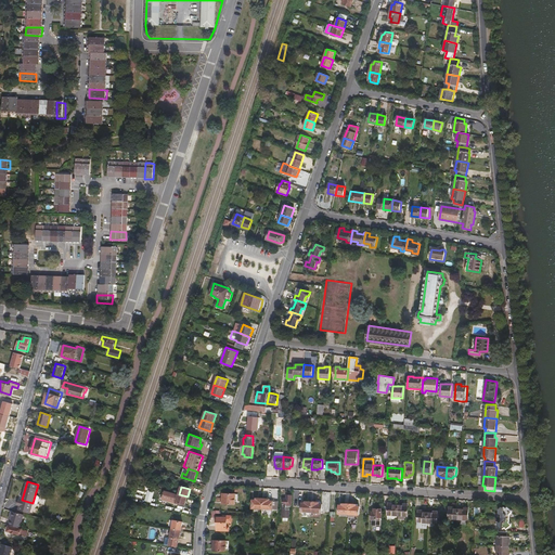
[(188,497),(179,494),(165,490),(163,499),(185,505),(188,497)]
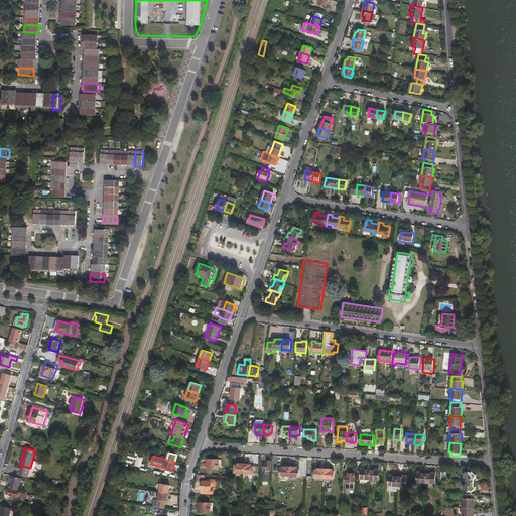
[(219,469),(219,459),(208,458),(208,459),(207,469),(208,469),(218,469),(219,469)]
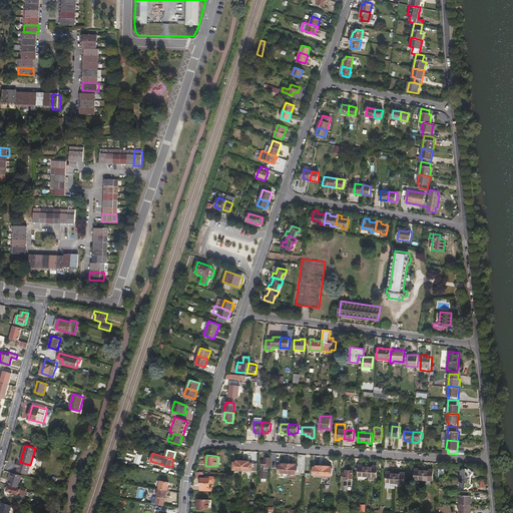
[(270,467),(270,463),(270,458),(265,458),(265,461),(263,461),(262,461),(261,479),(267,479),(267,478),(267,471),(265,471),(265,467),(269,468),(270,467)]
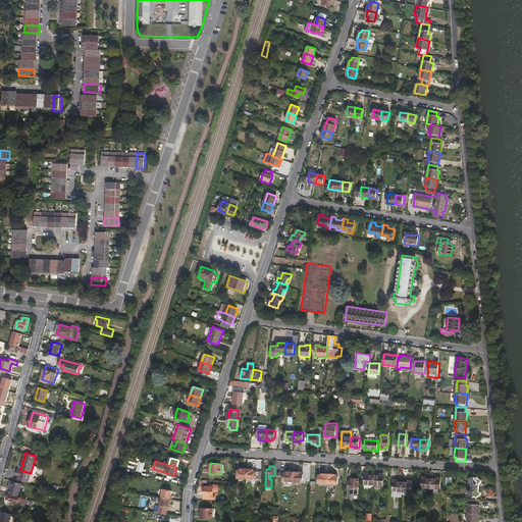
[(247,478),(247,469),(242,468),(241,469),(241,470),(238,470),(238,471),(237,478),(247,478)]
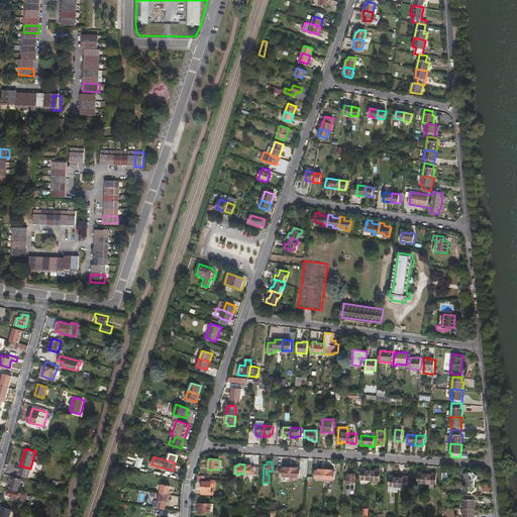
[(253,474),(254,467),(251,467),(250,464),(244,464),(244,474),(253,475),(253,474)]
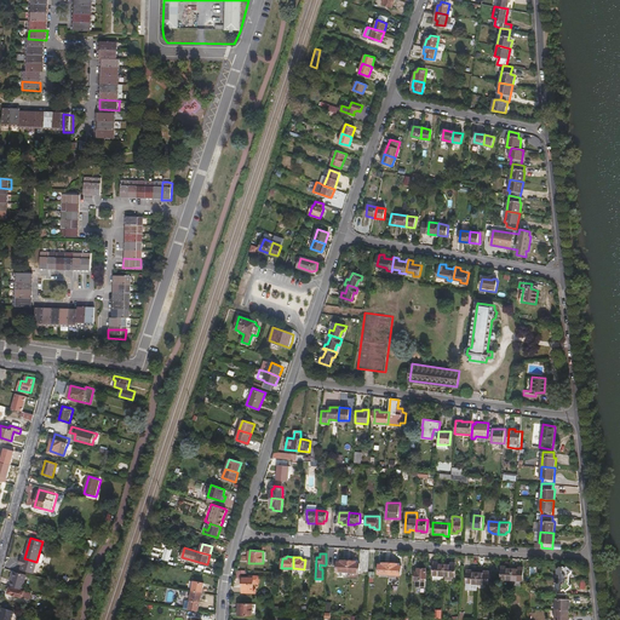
[(348,572),(349,561),(342,560),(340,562),(337,562),(337,570),(348,572)]
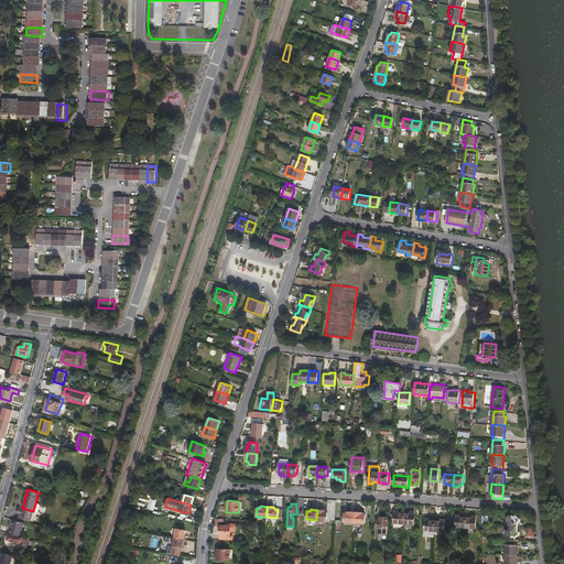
[(327,521),(327,513),(327,512),(324,512),(324,510),(317,510),(316,520),(327,521)]
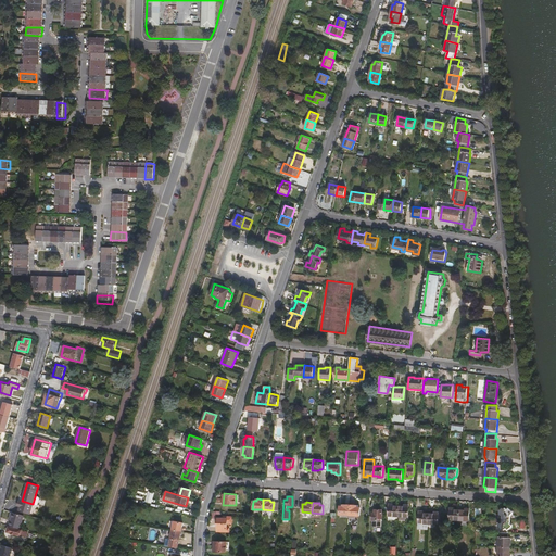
[(350,515),(350,505),(343,504),(343,506),(340,506),(339,514),(350,515)]
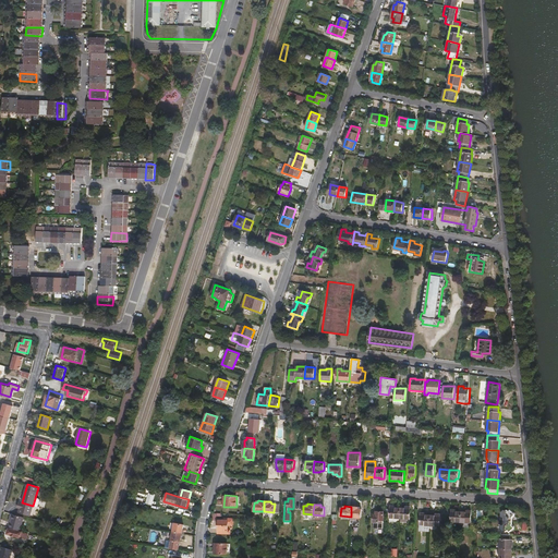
[(400,518),(400,508),(398,508),(395,507),(395,506),(390,506),(390,507),(389,517),(400,518)]
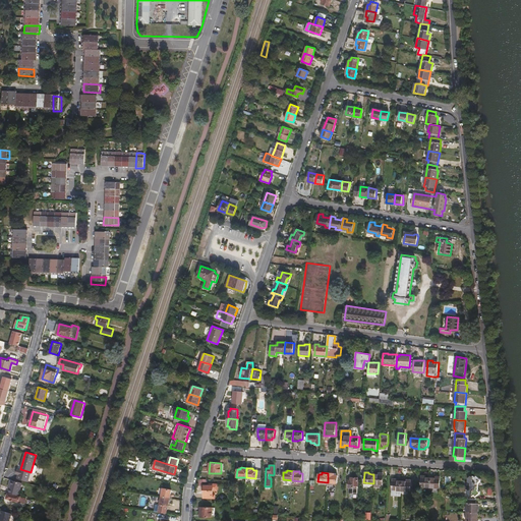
[(337,482),(338,475),(334,475),(334,473),(328,473),(328,482),(337,483),(337,482)]
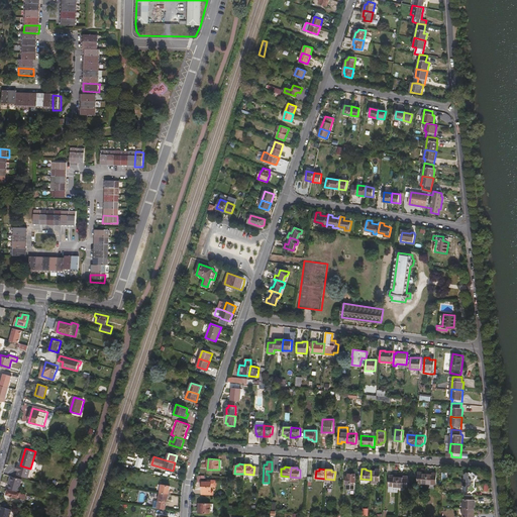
[(380,480),(380,472),(380,470),(377,470),(376,471),(371,471),(371,480),(375,480),(379,481),(380,480)]
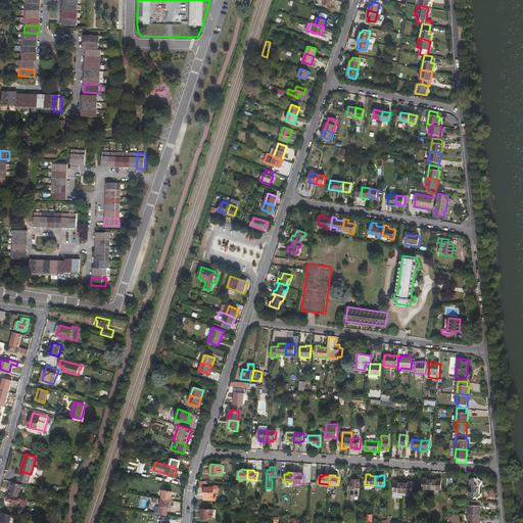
[(432,489),(432,480),(427,479),(427,478),(426,478),(423,478),(423,479),(423,488),(423,489),(432,489)]
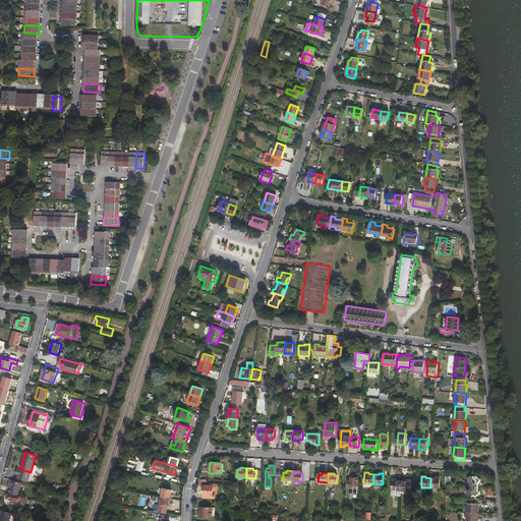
[(478,483),(480,482),(480,478),(478,476),(471,476),(469,478),(468,479),(468,481),(469,482),(465,482),(465,485),(478,486),(478,483)]
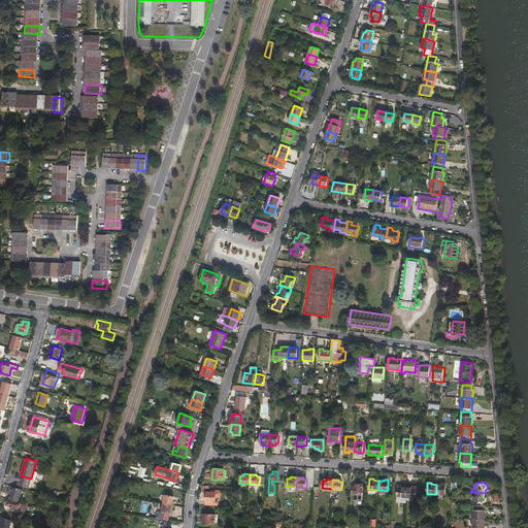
[(363,494),(363,490),(363,485),(356,484),(356,487),(354,487),(354,499),(358,500),(358,499),(362,499),(363,494)]
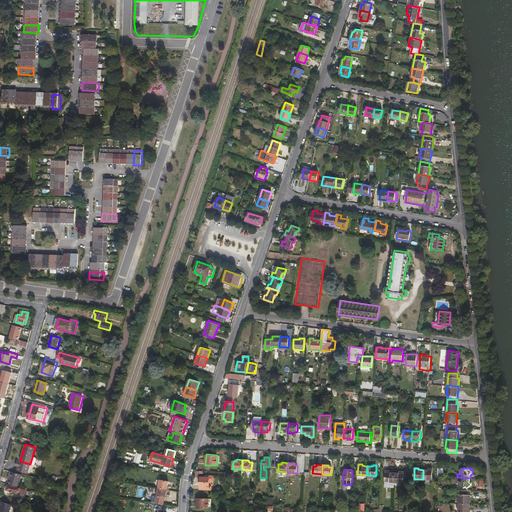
[(432,477),(432,469),(429,469),(428,470),(426,470),(423,470),(423,479),(431,480),(432,477)]
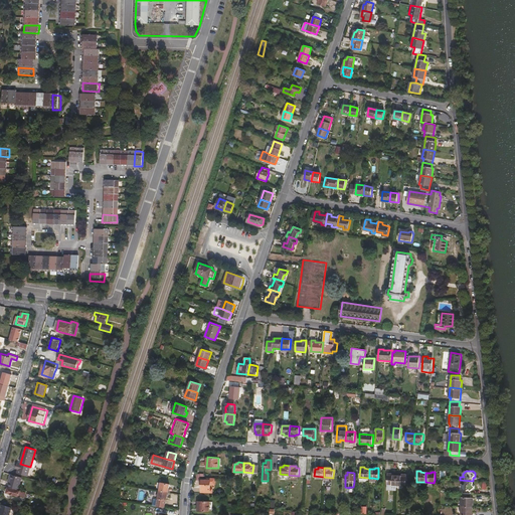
[(19,490),(22,477),(12,474),(10,482),(8,487),(19,490)]
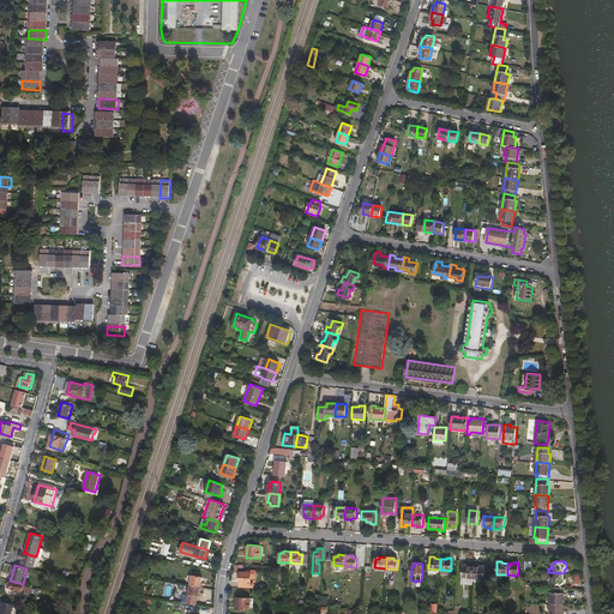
[(473,578),(474,567),(468,567),(468,566),(463,565),(462,578),(473,578)]
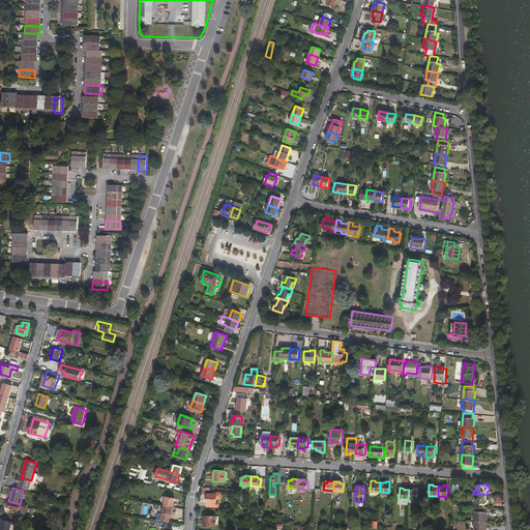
[(417,499),(418,490),(417,490),(414,489),(414,490),(409,490),(408,499),(417,500),(417,499)]
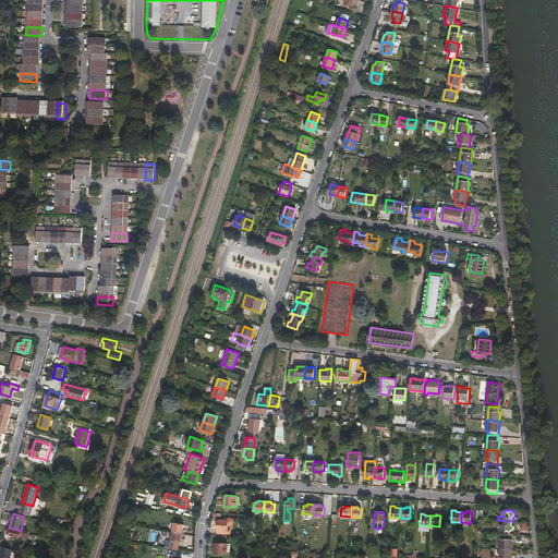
[(228,533),(229,520),(218,520),(218,533),(222,533),(228,533)]
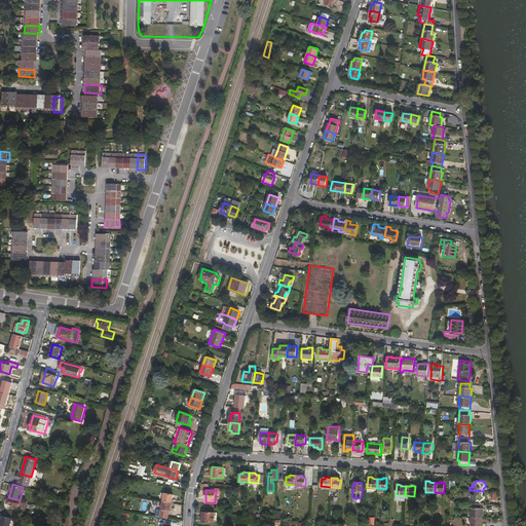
[(484,495),(482,494),(483,491),(470,490),(470,494),(474,494),(474,495),(473,495),(472,496),(472,498),(475,500),(482,500),(484,499),(484,495)]
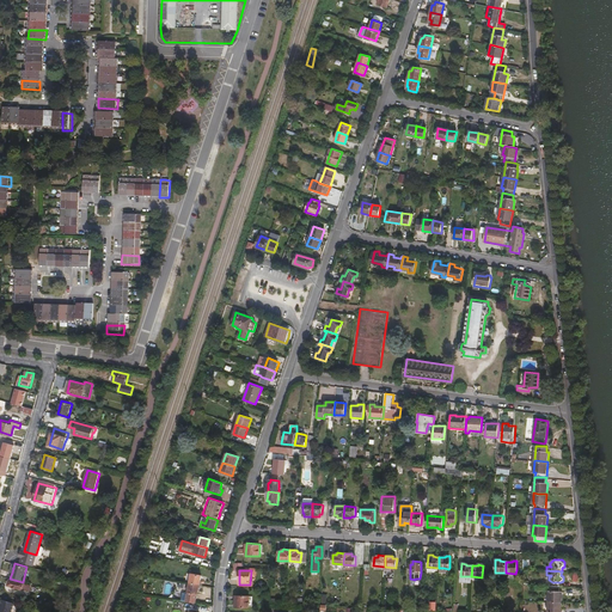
[(200,585),(202,576),(191,574),(190,582),(200,585)]
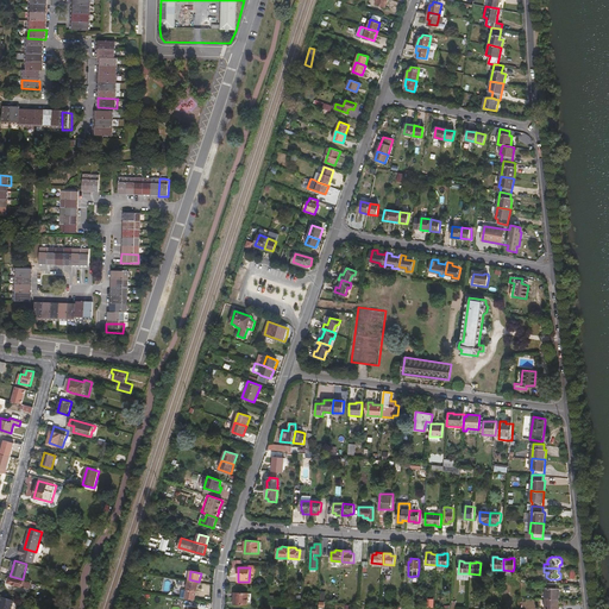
[(29,588),(30,582),(10,577),(7,583),(27,588),(29,588)]
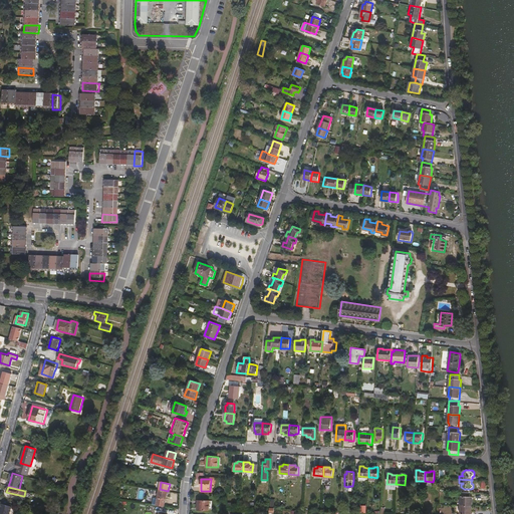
[(167,499),(168,491),(160,489),(158,496),(158,497),(157,505),(165,506),(166,499),(167,499)]
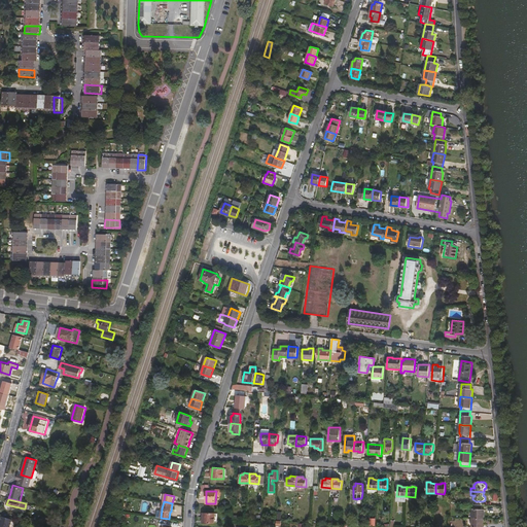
[(483,519),(484,510),(482,510),(482,505),(472,505),(471,519),(483,519)]
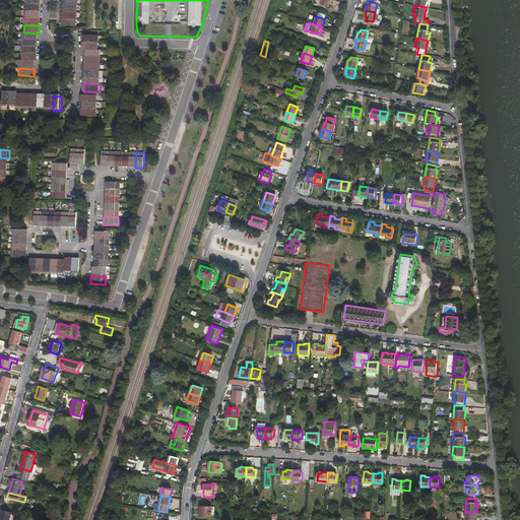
[(211,516),(211,507),(200,507),(199,516),(211,516)]
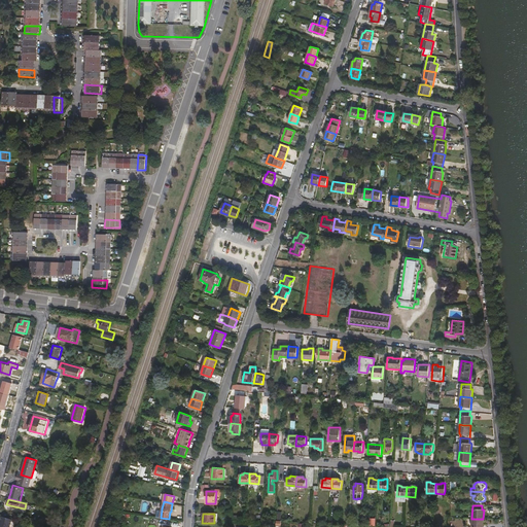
[(0,526),(8,526),(10,522),(11,519),(1,516),(0,520),(0,526)]
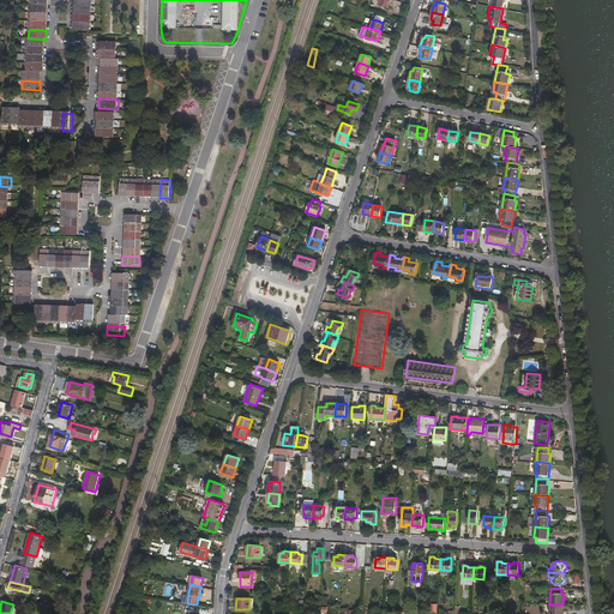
[(409,608),(409,601),(404,601),(404,612),(421,613),(421,609),(409,608)]
